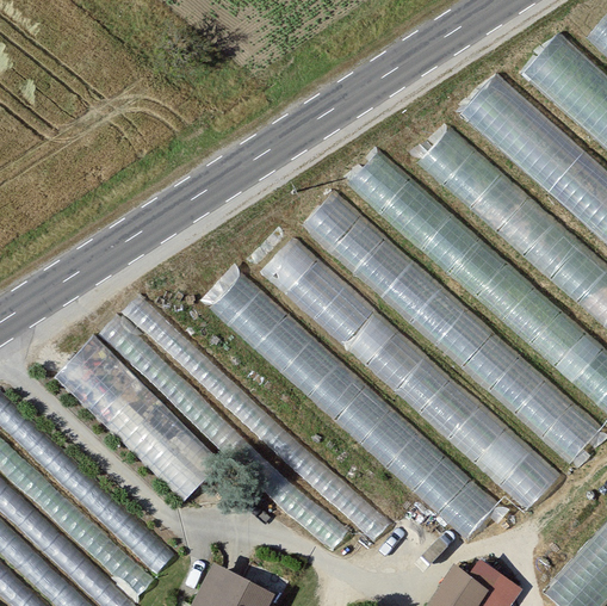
[(606,14),(592,32),(606,45),(606,14)]
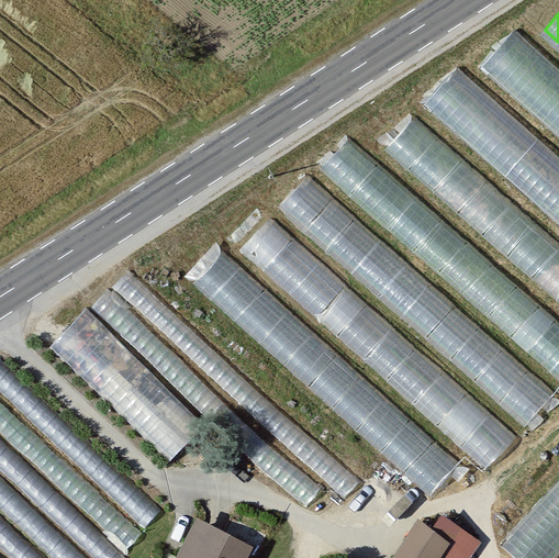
[(482,66),(558,133),(558,71),(513,31),(482,66)]
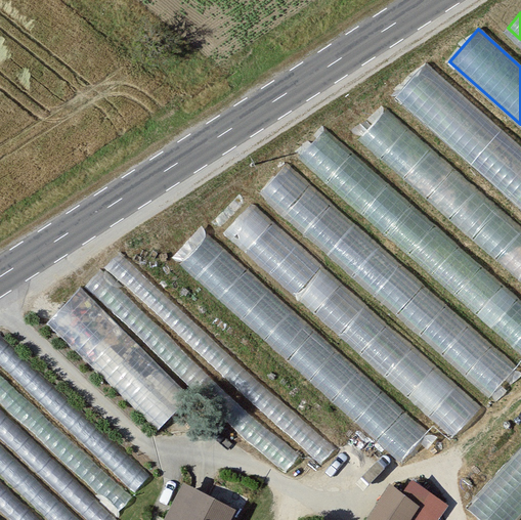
[(520,145),(424,66),(394,100),(520,205),(520,145)]
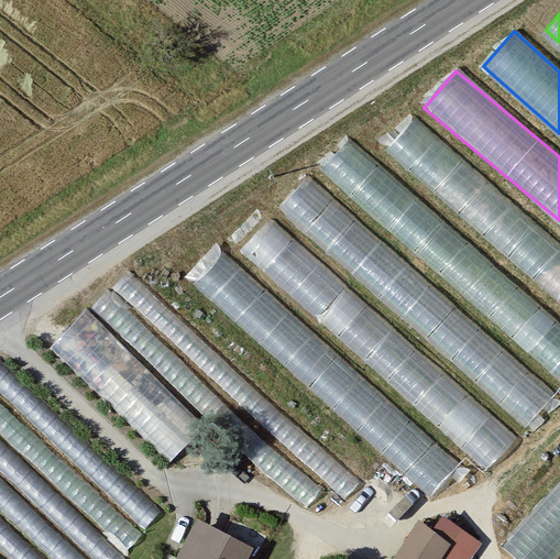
[(316,175),(559,364),(559,316),(339,145),(316,175)]
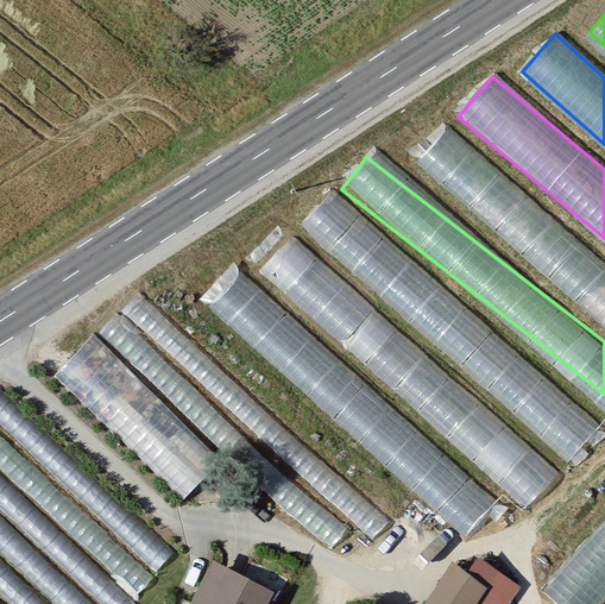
[(294,222),(572,457),(600,423),(321,189),(294,222)]
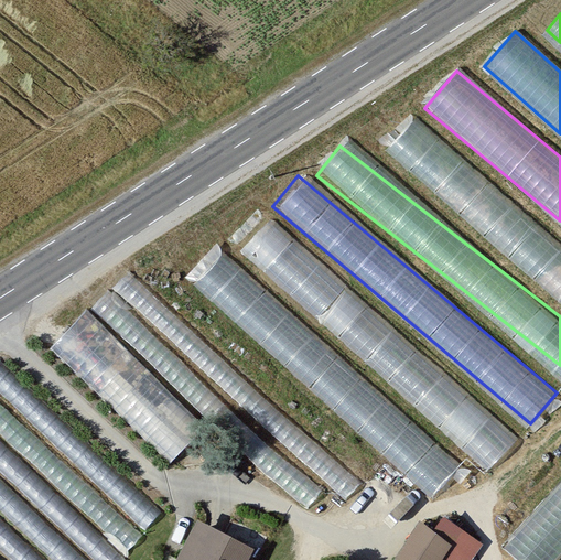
[(236,246),(491,469),(518,438),(263,214),(236,246)]
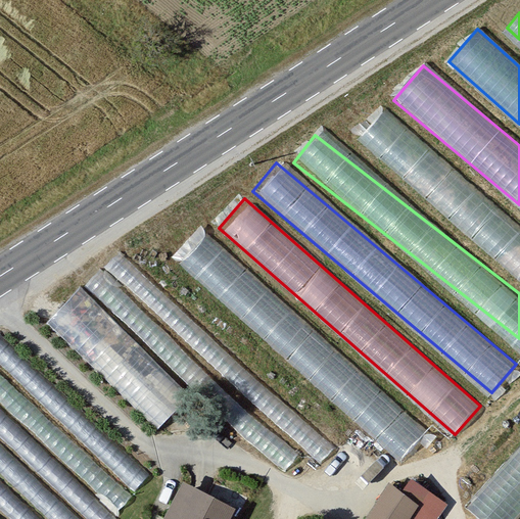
[(173,260),(402,458),(427,429),(198,231),(173,260)]
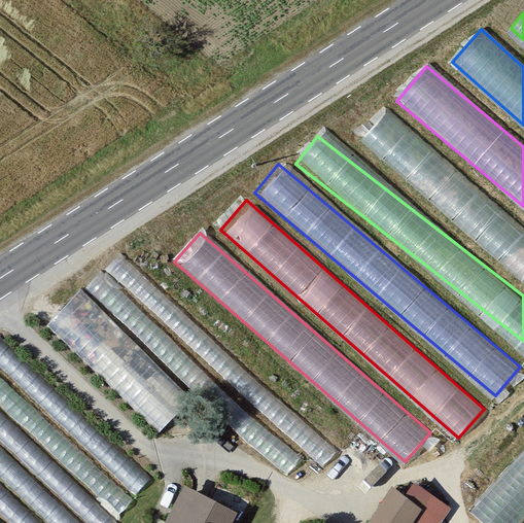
[(77,298),(50,323),(156,432),(189,401),(103,311),(96,317),(77,298)]
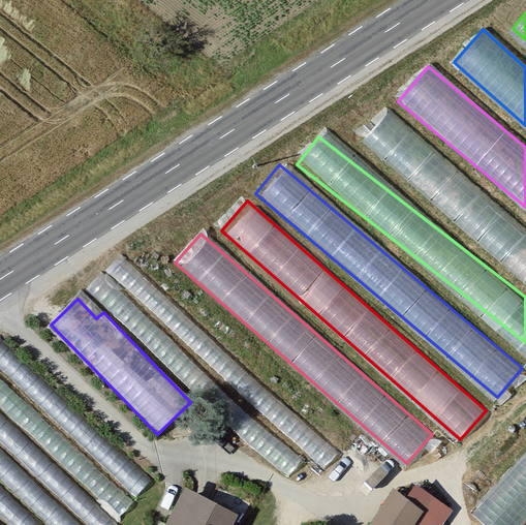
[(525,455),(476,515),(488,524),(522,524),(525,521),(525,455)]
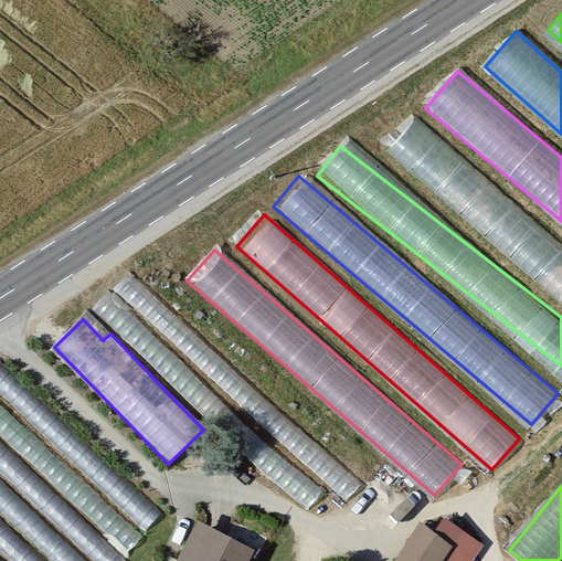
[(417,540),(403,560),(473,560),(477,556),(439,529),(427,547),(417,540)]
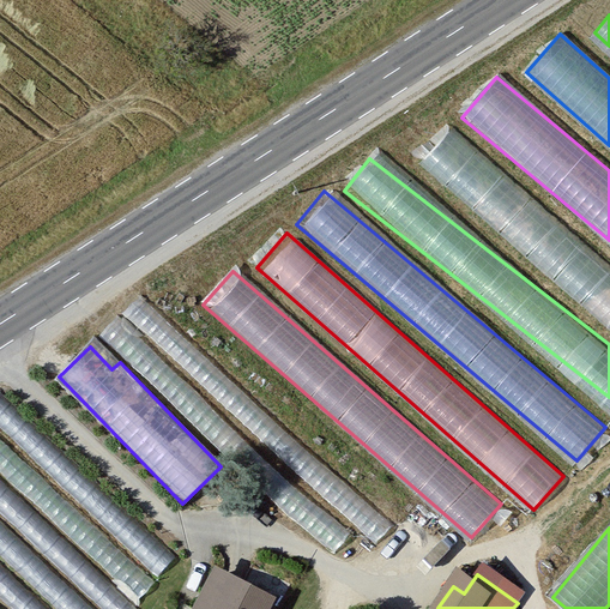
[(257,608),(206,584),(193,608),(257,608)]
